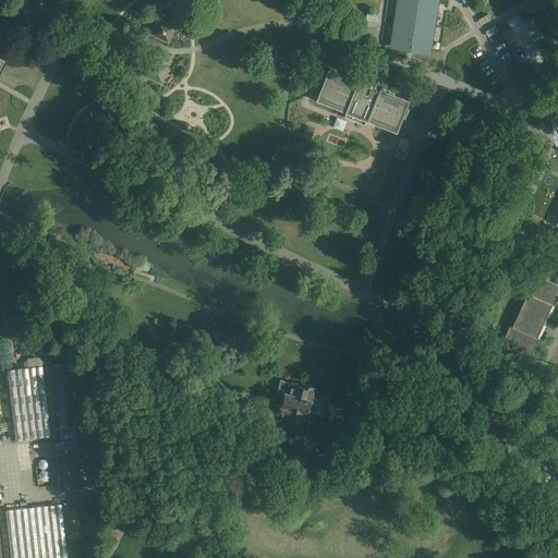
[(437,10),(439,0),(438,0),(399,0),(391,46),(429,52),(436,17),(437,10)]
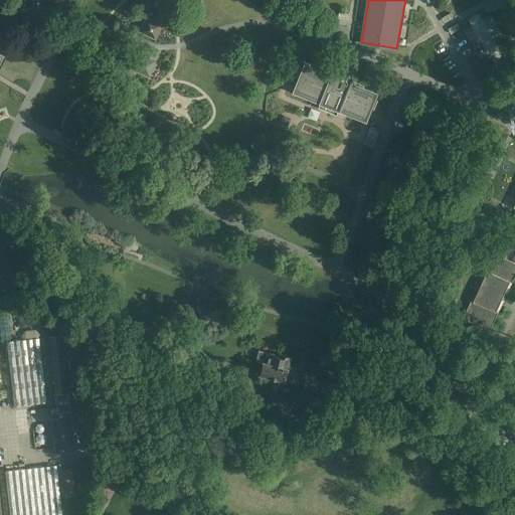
[(149,12),(147,16),(162,23),(164,20),(149,12)]
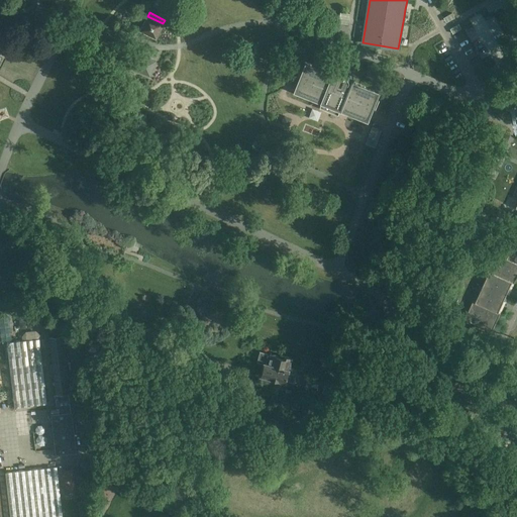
[(163,23),(147,16),(146,15),(139,31),(157,39),(164,24),(163,23)]
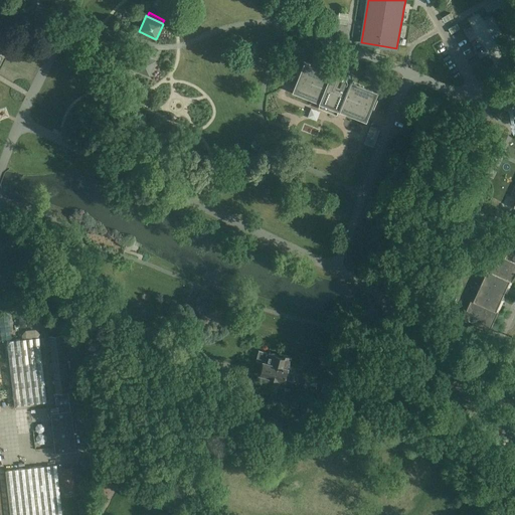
[(123,46),(116,63),(150,76),(156,60),(123,46)]
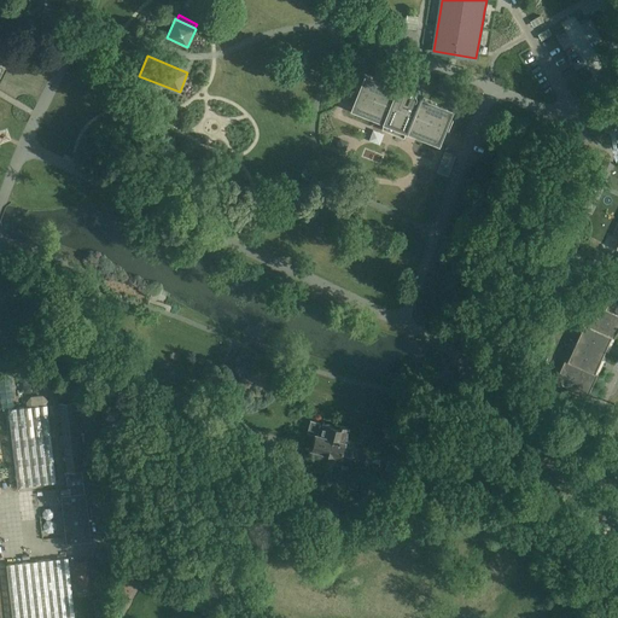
[(439,146),(454,111),(421,98),(424,93),(401,83),(398,89),(365,75),(351,111),(384,124),(382,129),(404,139),(407,133),(439,146)]
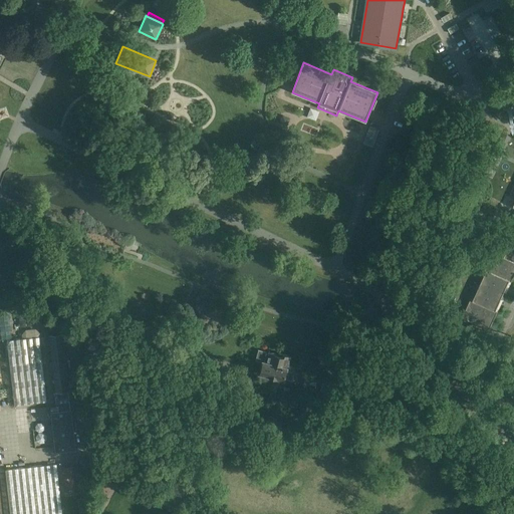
[(293,72),(288,71),(284,81),(289,83),(293,72)]
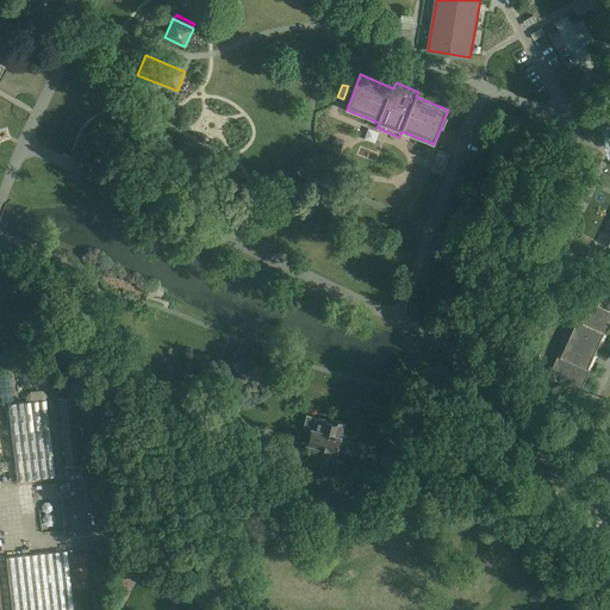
[(439,150),(431,170),(442,175),(450,154),(439,150)]
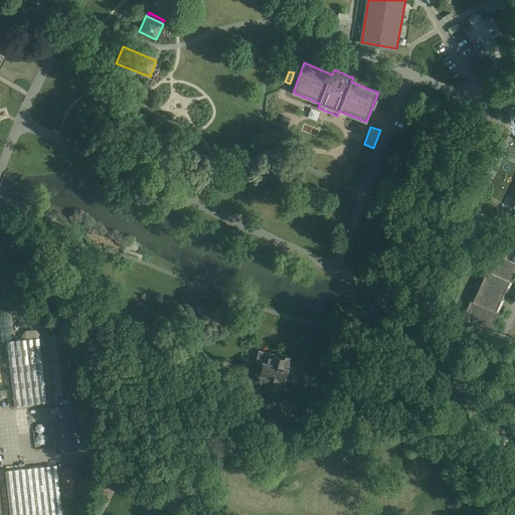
[(498,160),(488,155),(480,172),(490,177),(498,160)]
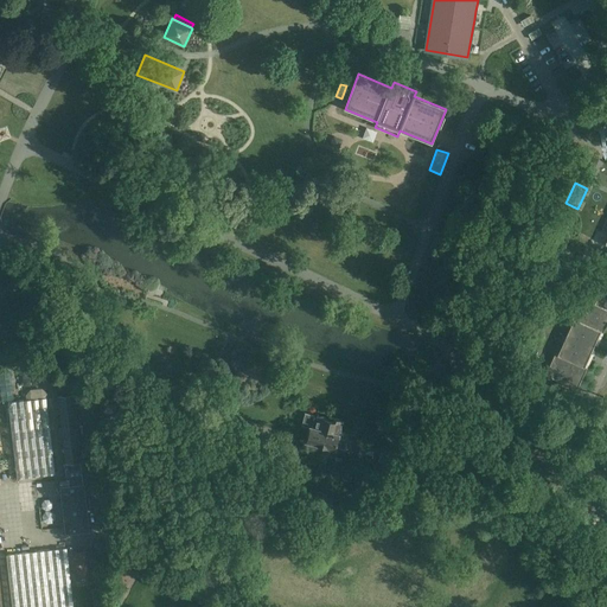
[(606,238),(605,244),(606,244),(606,274),(594,302),(581,296),(570,318),(574,319),(568,332),(563,342),(557,355),(555,353),(545,375),(577,390),(587,368),(585,366),(590,355),(595,344),(600,332),(604,333),(606,324),(606,238)]
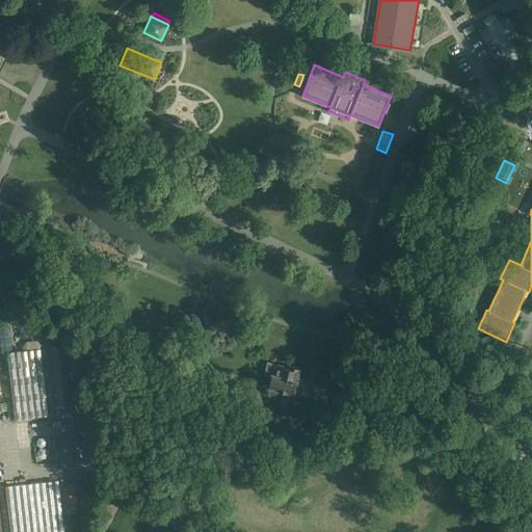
[(455,318),(466,322),(470,314),(459,309),(455,318)]
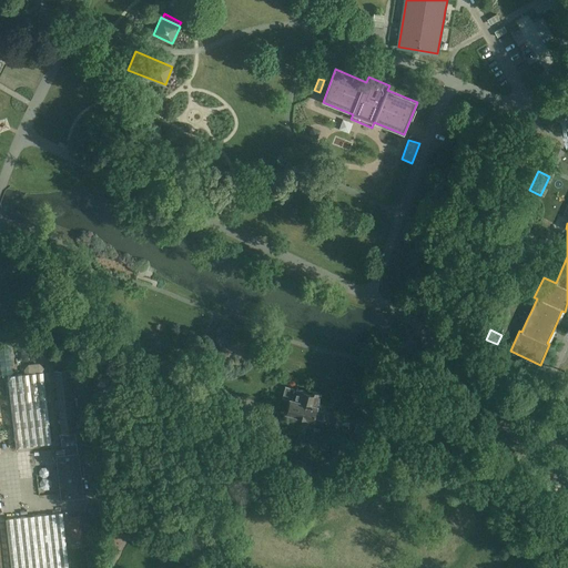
[(24,374),(8,376),(16,447),(51,444),(43,372),(44,372),(44,367),(39,363),(28,365),(23,369),(24,374)]
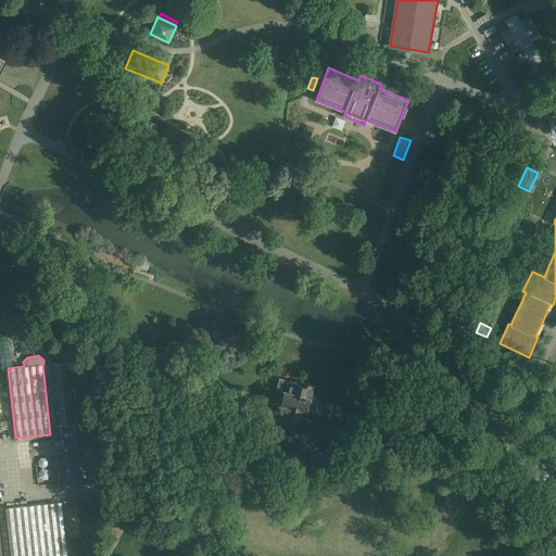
[(67,361),(52,363),(60,425),(62,445),(54,446),(60,490),(81,488),(77,443),(75,422),(67,361)]
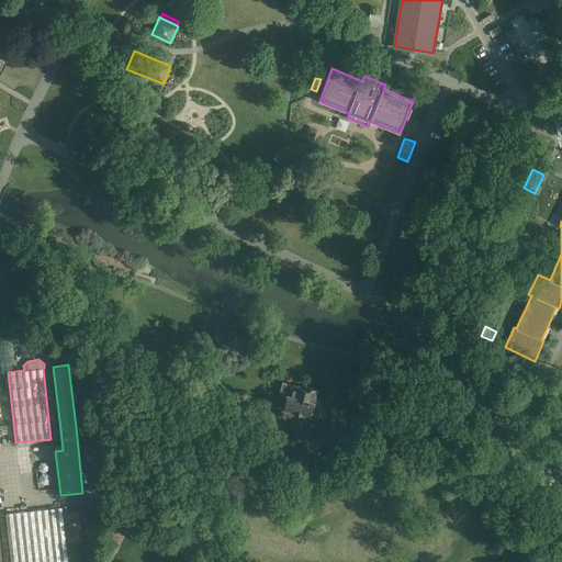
[(293,385),(291,385),(292,384),(282,382),(279,395),(285,396),(282,408),(311,416),(312,414),(319,416),(321,415),(324,415),(325,412),(325,411),(325,408),(321,407),(322,404),(315,403),(315,401),(318,389),(304,385),(303,388),(296,386),(296,385),(293,384),(293,385)]
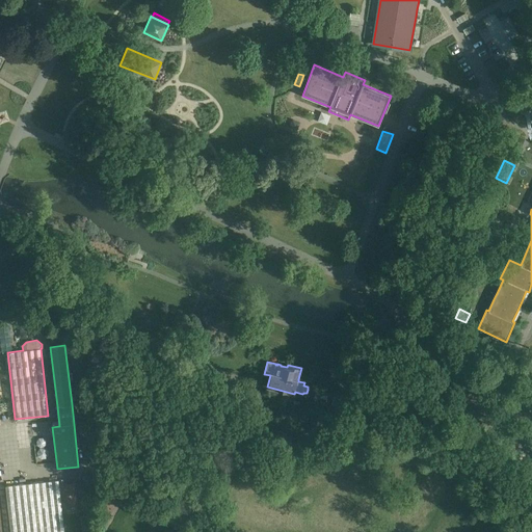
[(323,391),(316,389),(314,396),(322,398),(323,391)]
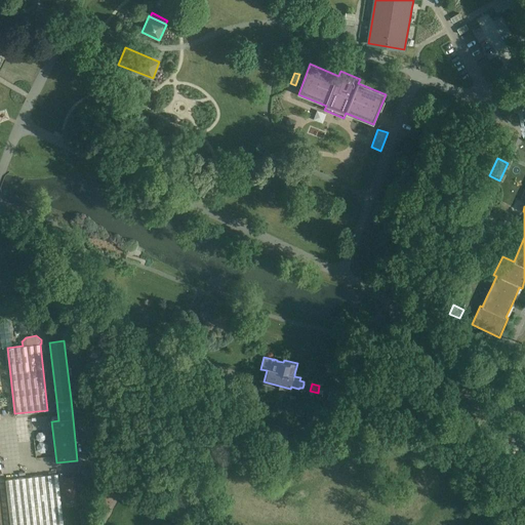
[(344,395),(332,392),(330,401),(341,403),(344,395)]
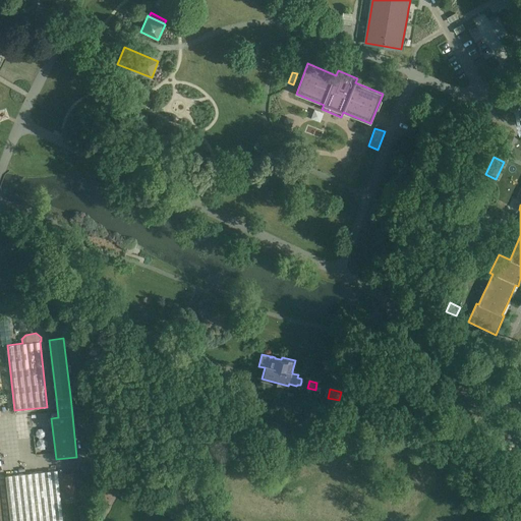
[(62,520),(58,470),(5,476),(10,520),(62,520)]
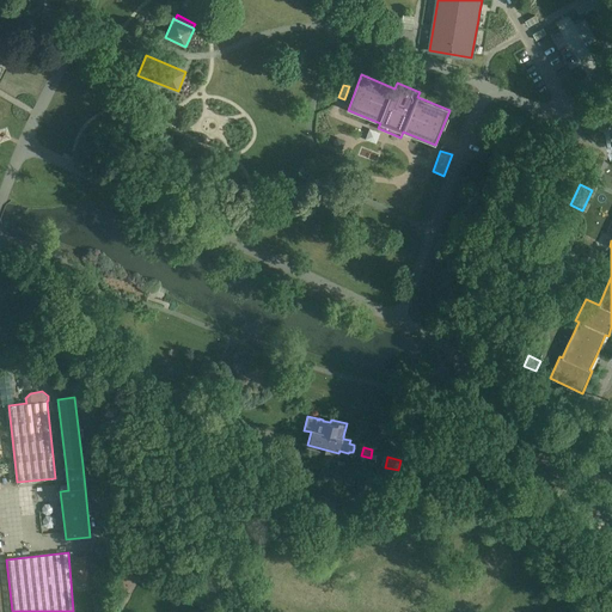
[(89,555),(71,557),(75,591),(93,588),(89,555)]
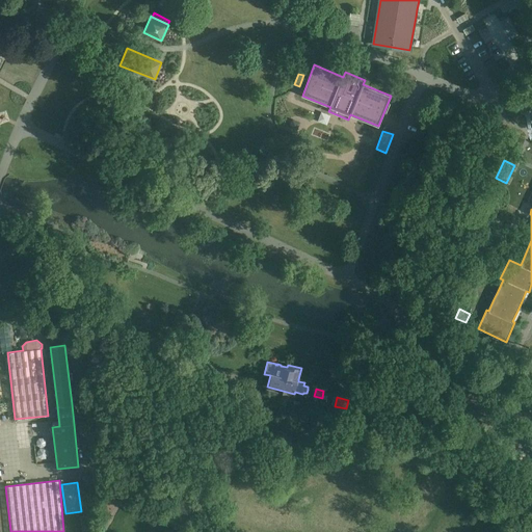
[(103,512),(91,531),(103,531),(111,516),(103,512)]
